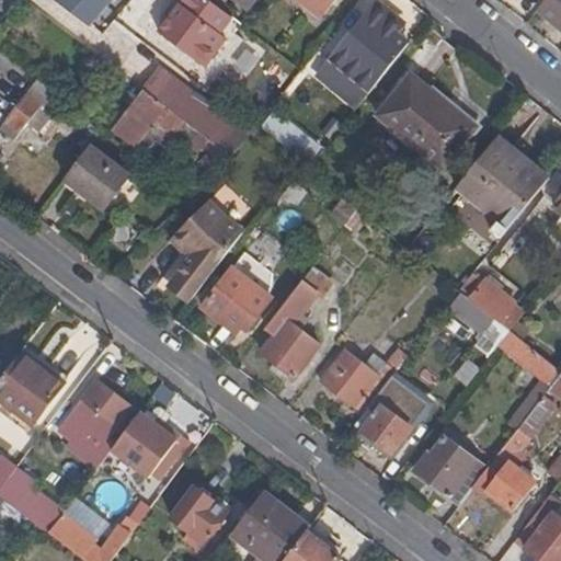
[(233,20),(206,0),(183,0),(159,32),(205,66),(226,38),(221,35),(233,20)]
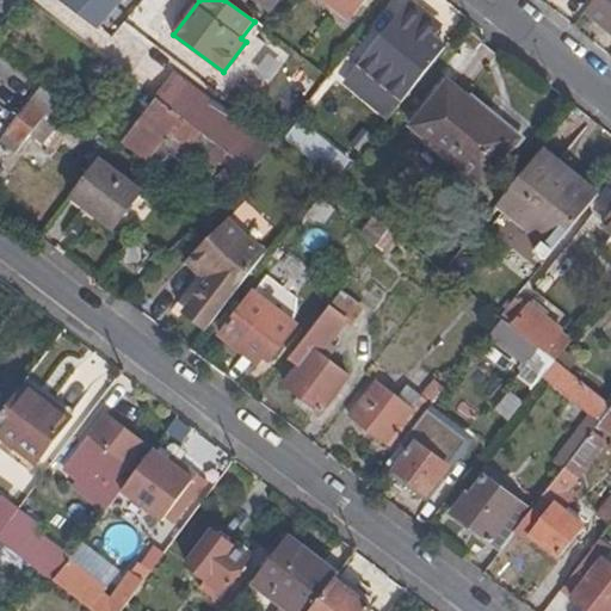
[(255,0),(270,10),(277,0),(255,0)]
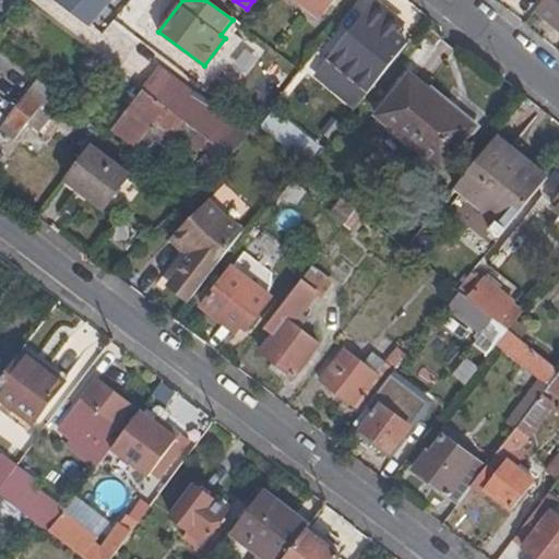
[(297,0),(319,16),(332,0),(297,0)]
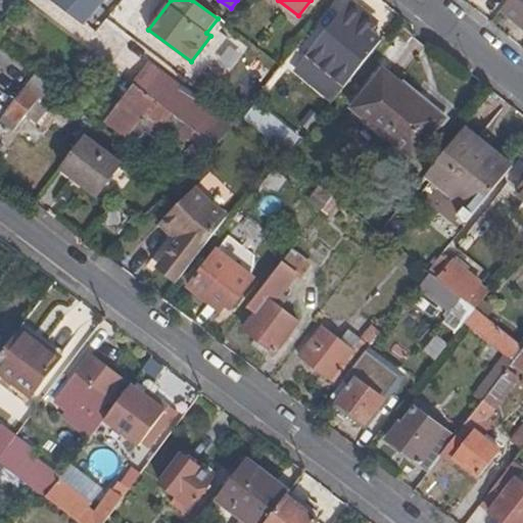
[(522,28),(522,0),(510,0),(502,10),(522,28)]
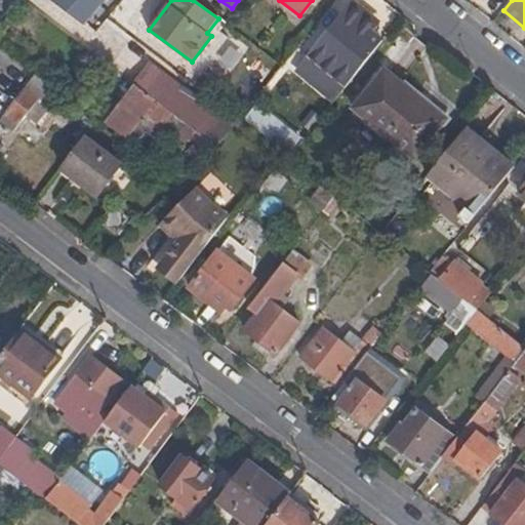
[(308,55),(346,85),(348,82),(380,41),(370,33),(375,26),(367,18),(370,14),(353,1),(308,55)]
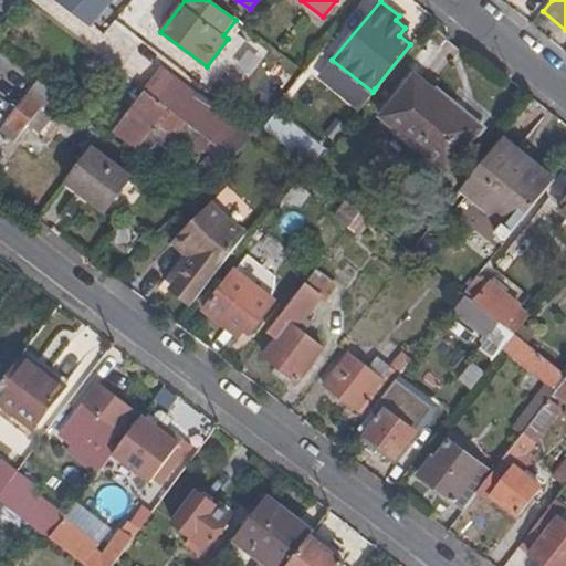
[(160,69),(145,88),(187,121),(219,148),(231,158),(251,139),(160,69)]
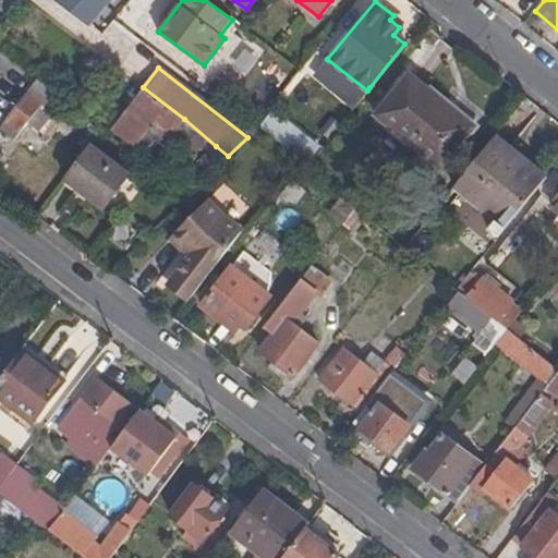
[(439,169),(474,125),(409,73),(373,116),(439,169)]
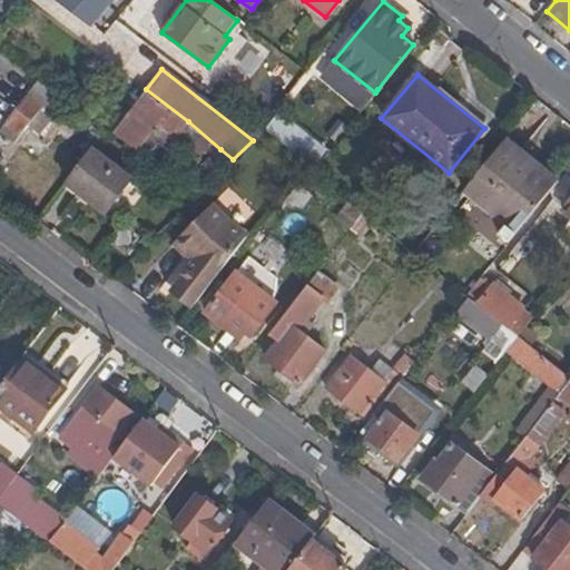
[(49,111),(61,96),(41,80),(21,105),(7,121),(8,123),(0,130),(0,133),(12,143),(28,124),(42,135),(52,123),(49,119),(52,115),(49,111)]
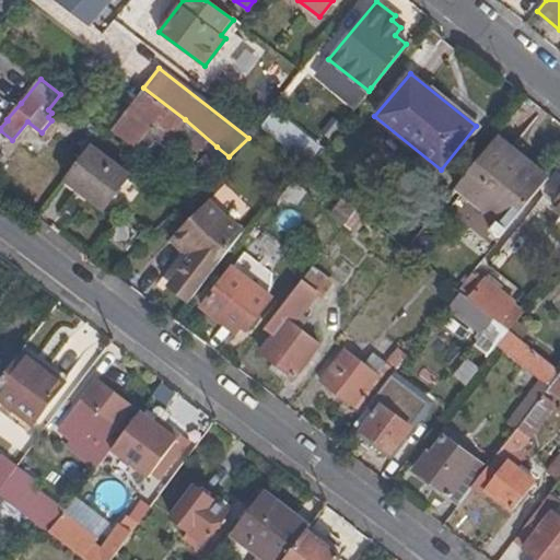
[(174,133),(185,119),(143,88),(112,128),(135,147),(155,119),(174,133)]
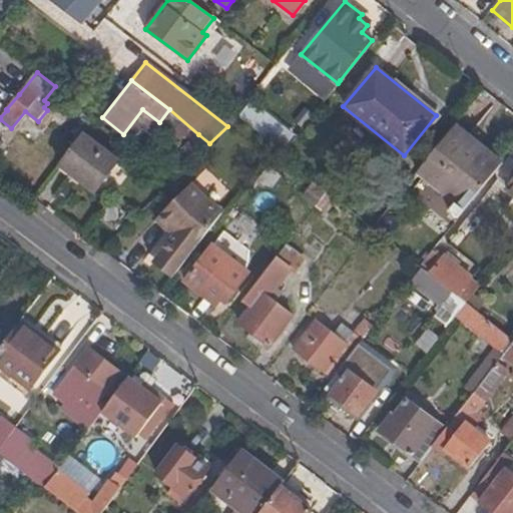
[(284,136),(292,124),(250,101),(243,114),(284,136)]
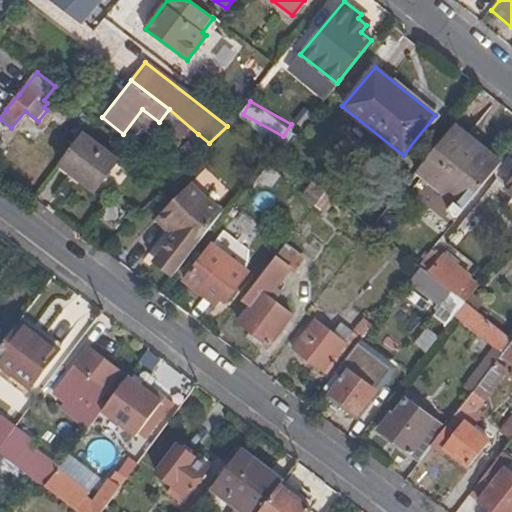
[(416,170),(463,208),(497,166),(450,129),(416,170)]
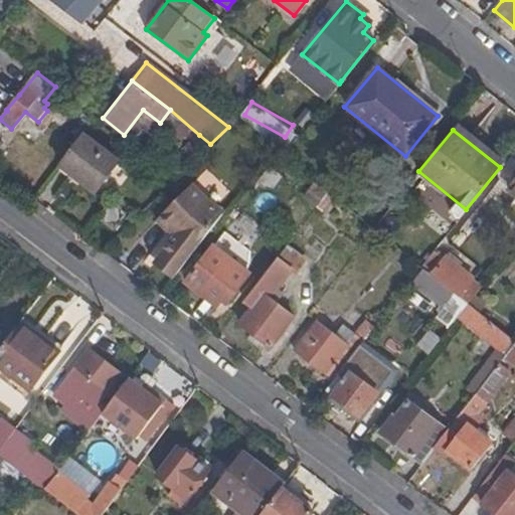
[(185,149),(195,159),(210,144),(199,135),(185,149)]
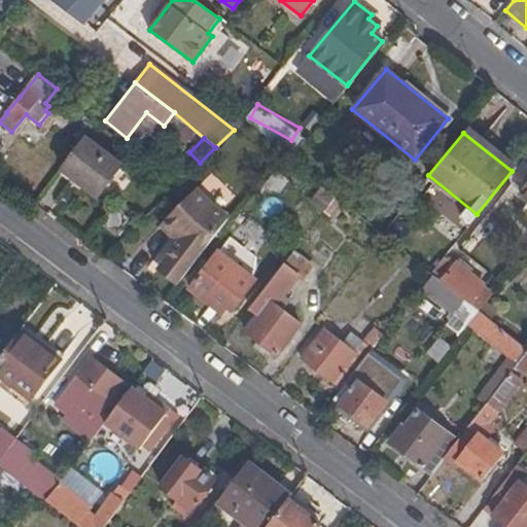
[(124,170),(83,141),(61,174),(100,202),(124,170)]
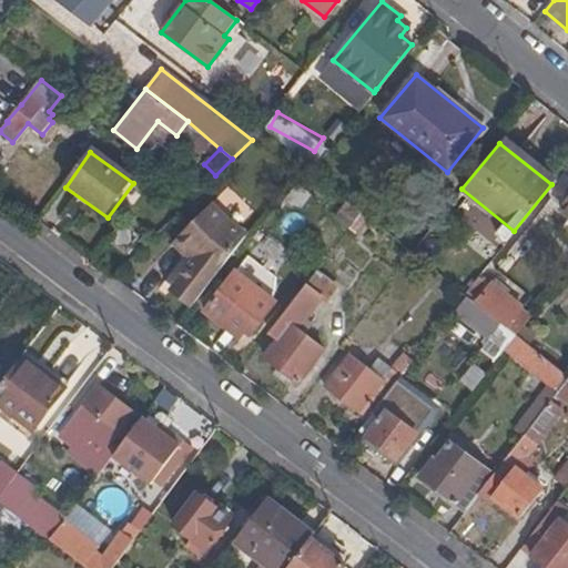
[(172,285),(194,302),(249,233),(230,219),(215,198),(176,236),(192,260),(172,285)]
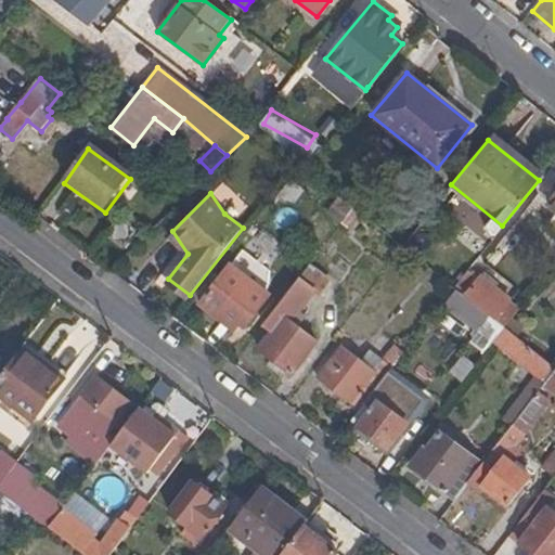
[(358,210),(353,207),(341,222),(346,226),(358,210)]
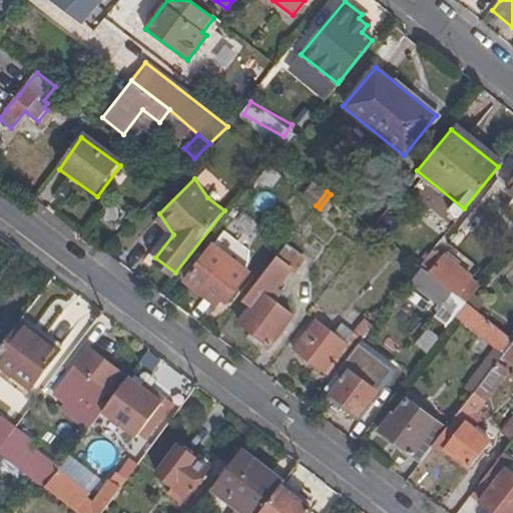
[(114,225),(126,210),(110,197),(98,213),(114,225)]
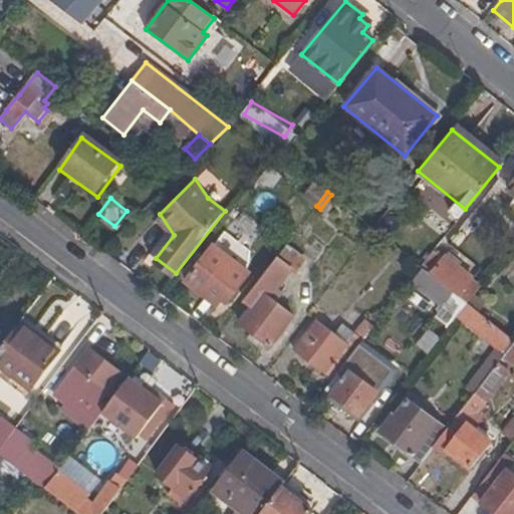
[(214,243),(186,280),(218,304),(222,298),(234,283),(239,287),(251,273),(214,243)]
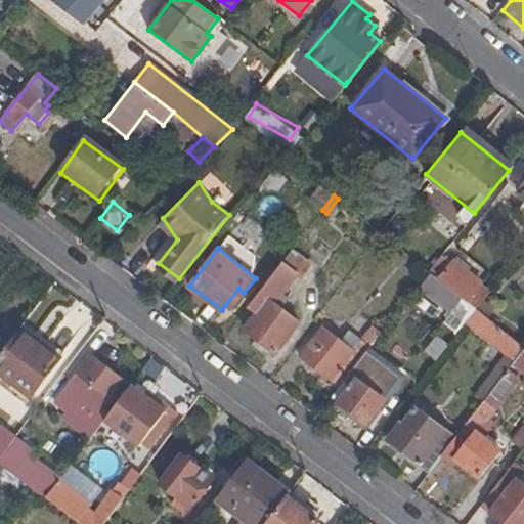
[(292,251),(250,305),(258,311),(245,329),(276,352),(300,321),(275,302),(306,261),(292,251)]
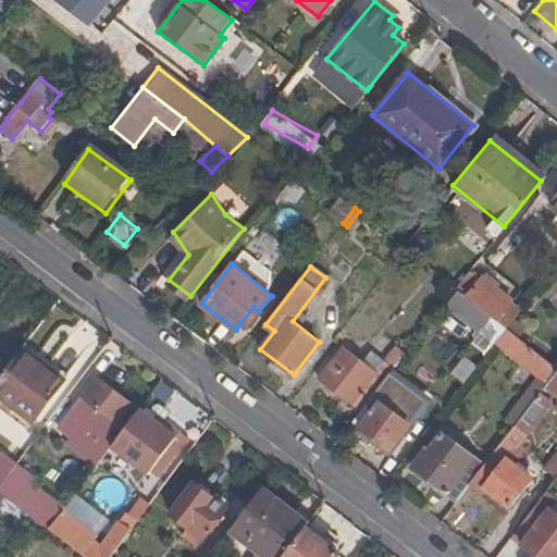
[(467,296),(495,319),(511,299),(482,276),(467,296)]
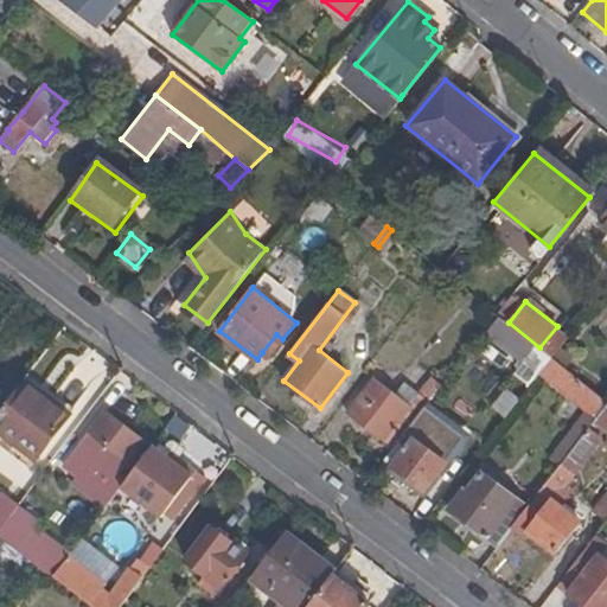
[(516,370),(531,382),(551,357),(540,347),(509,323),(496,313),(487,325),(526,356),(516,370)]
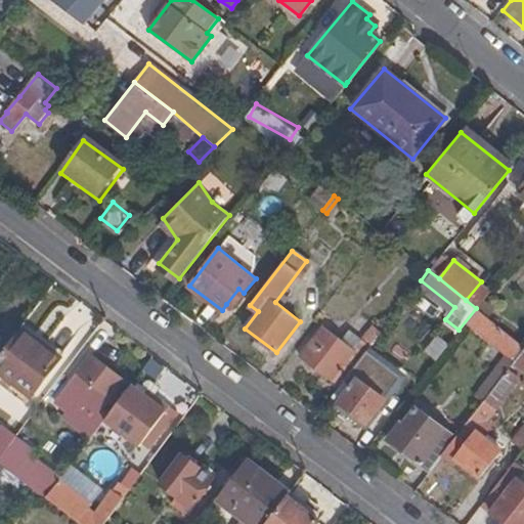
[(231,307),(244,293),(238,289),(226,304),(231,307)]
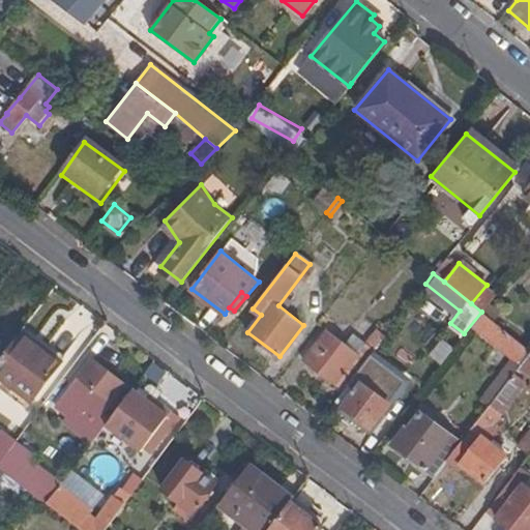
[(514,352),(523,359),(529,350),(481,313),(475,320),(511,350),(512,348),(516,351),(514,352)]
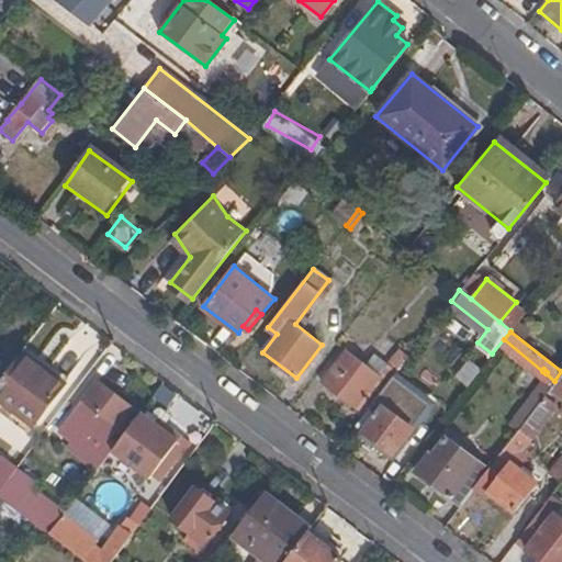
[(24,347),(18,356),(36,370),(38,368),(60,384),(66,378),(24,347)]
